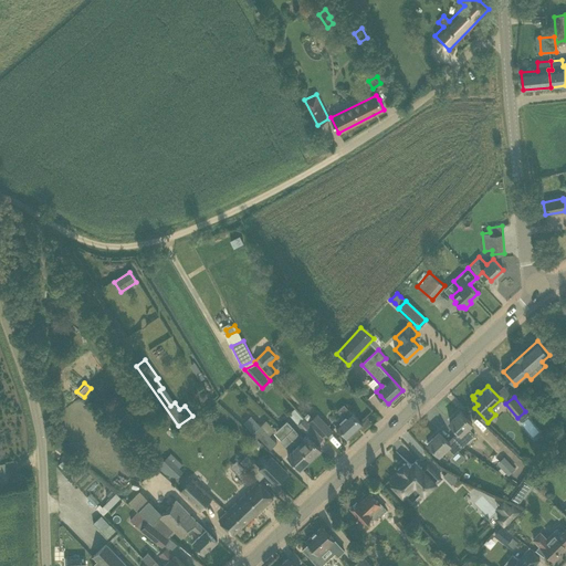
[(337,410),(342,415),(344,418),(336,425),(348,438),(363,423),(344,404),(337,410)]
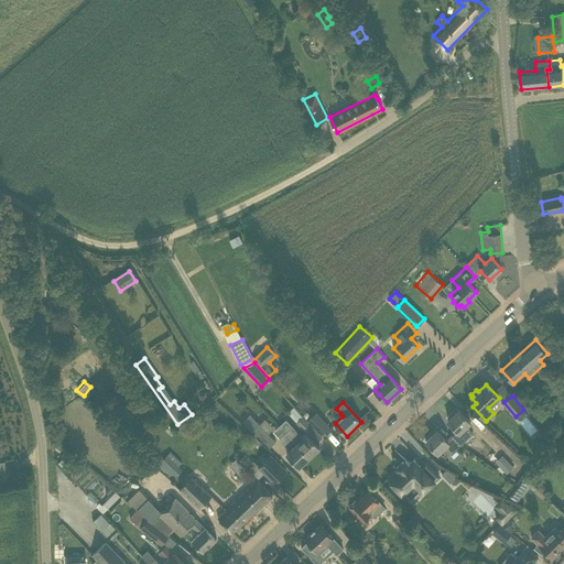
[(303,416),(293,407),(288,412),(306,432),(312,426),(303,416)]
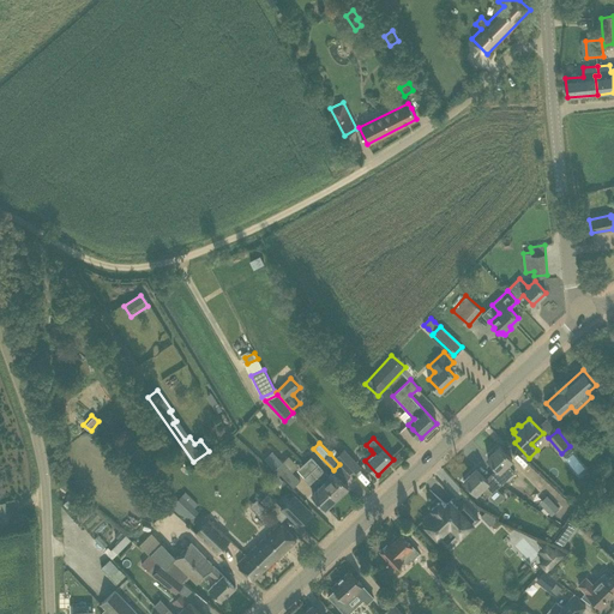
[(500,446),(488,458),(498,468),(492,474),(503,485),(516,471),(507,464),(512,459),(509,455),(500,446)]
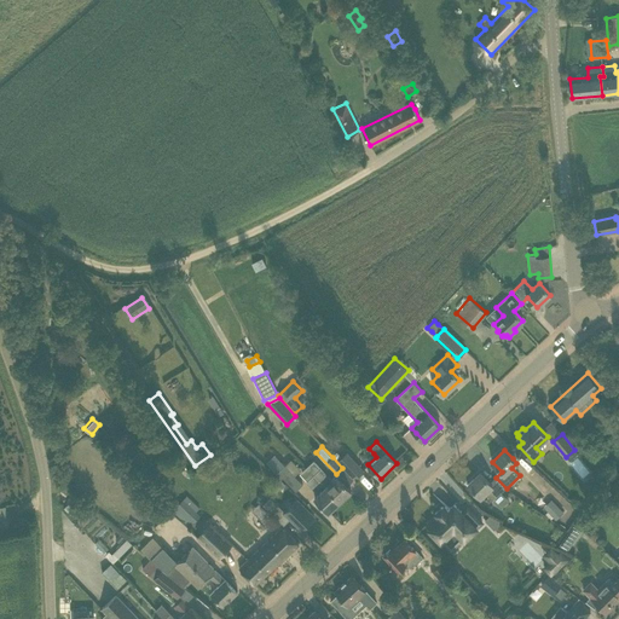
[(347,452),(337,461),(354,478),(363,470),(347,452)]
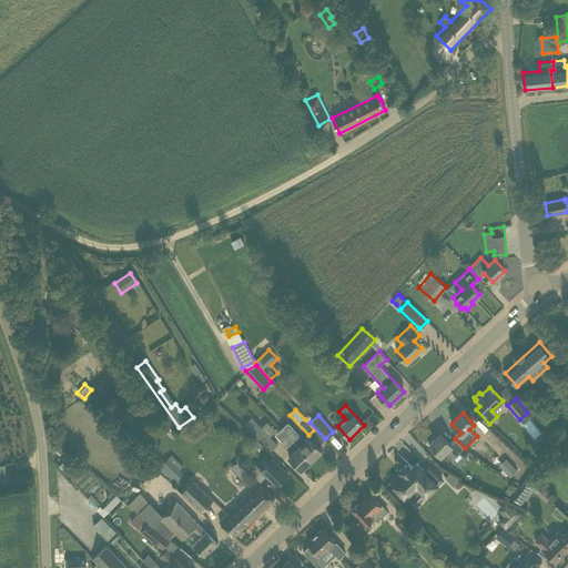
[(253,417),(244,425),(257,439),(260,437),(272,449),(277,444),(271,436),(262,426),(253,417)]
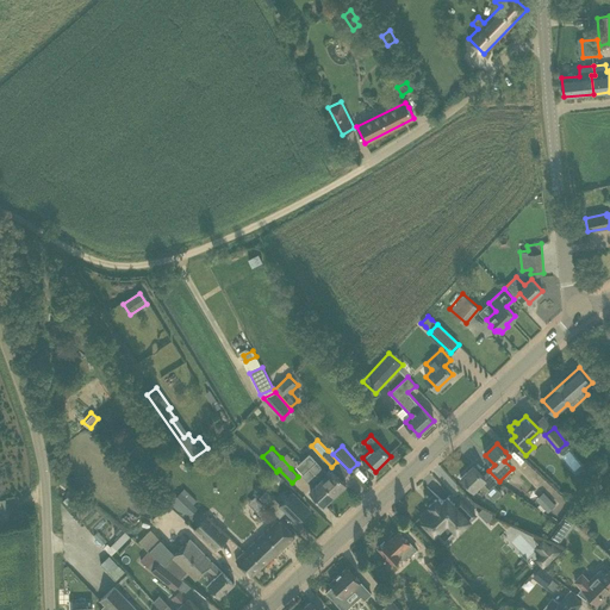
[(303,460),(322,480),(335,493),(346,484),(332,470),(328,474),(309,454),(303,460)]
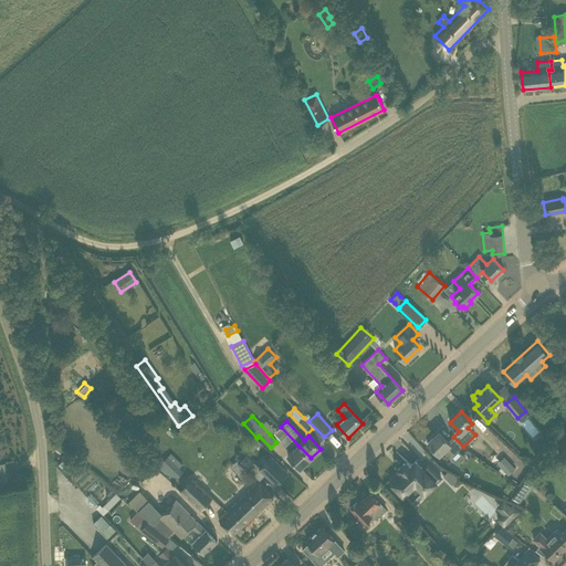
[(301,468),(311,458),(299,446),(281,427),(274,432),(292,451),(289,454),(301,468)]
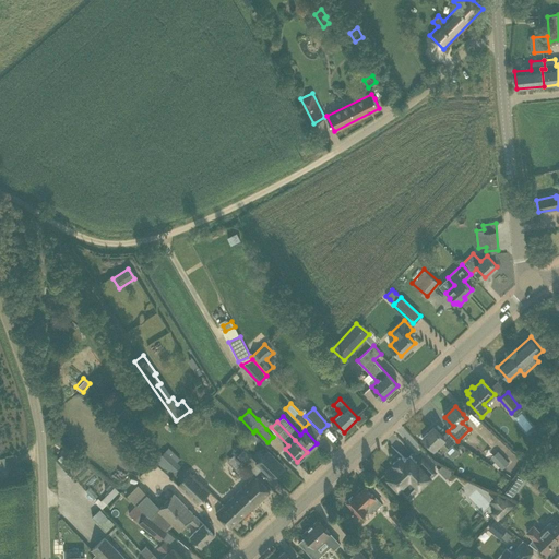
[(433,427),(423,437),(430,444),(435,449),(439,445),(445,452),(452,459),(460,452),(453,444),(458,441),(448,431),(442,436),(433,427)]
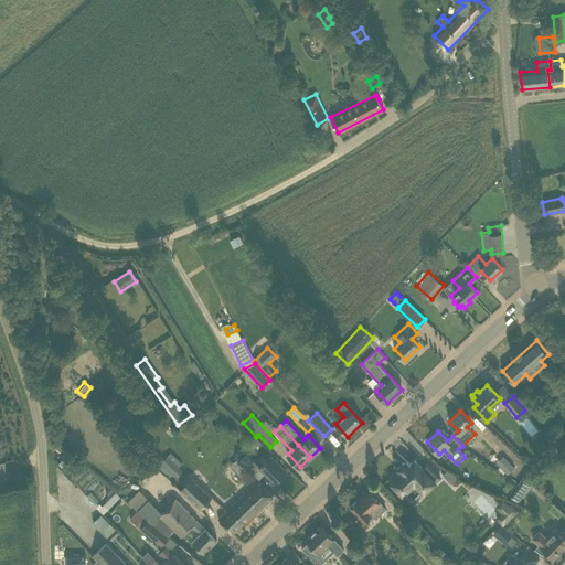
[(255,437),(251,441),(255,447),(260,441),(255,437)]
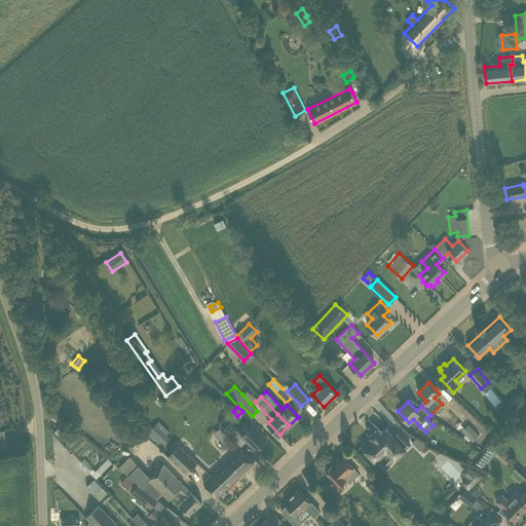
[(144,430),(161,448),(171,439),(166,435),(170,431),(158,420),(150,430),(147,427),(144,430)]
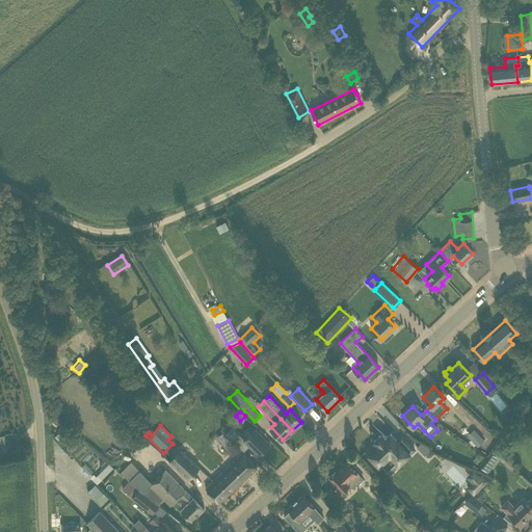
[(225,433),(244,451),(249,445),(260,455),(270,444),(257,430),(246,441),(232,427),(225,433)]
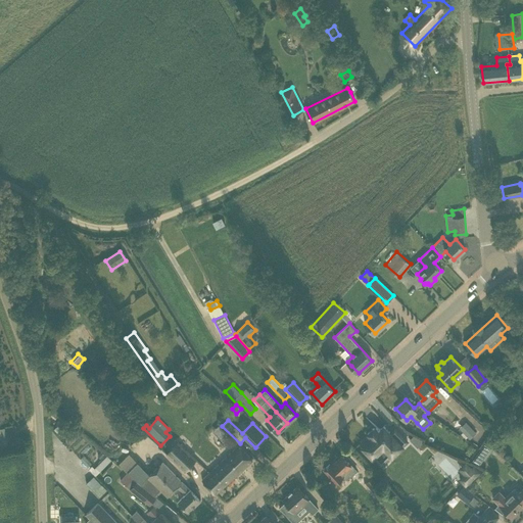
[(134,424),(133,425),(128,431),(137,440),(143,433),(134,424)]
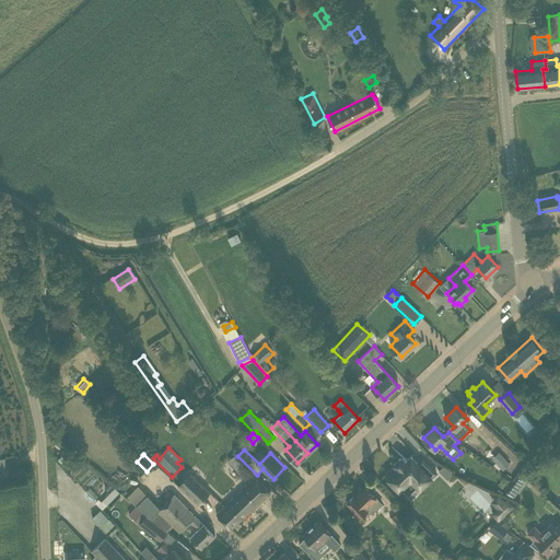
[(395,465),(386,474),(389,477),(387,479),(398,491),(400,489),(410,479),(420,488),(420,489),(432,478),(432,477),(436,473),(422,458),(418,463),(411,456),(406,461),(403,457),(401,459),(400,457),(398,459),(395,463),(394,464),(395,465)]
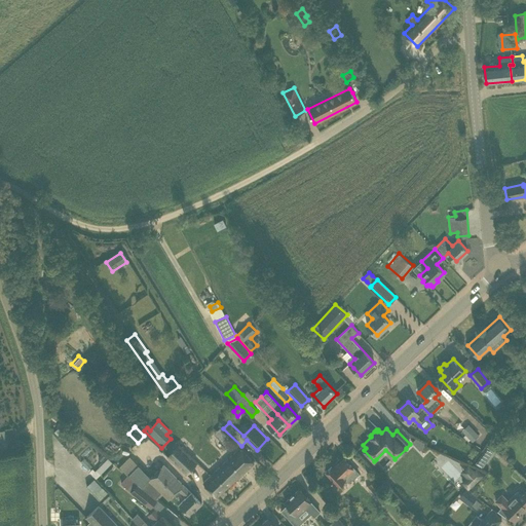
[(474,429),(467,436),(473,441),(479,435),(474,429)]
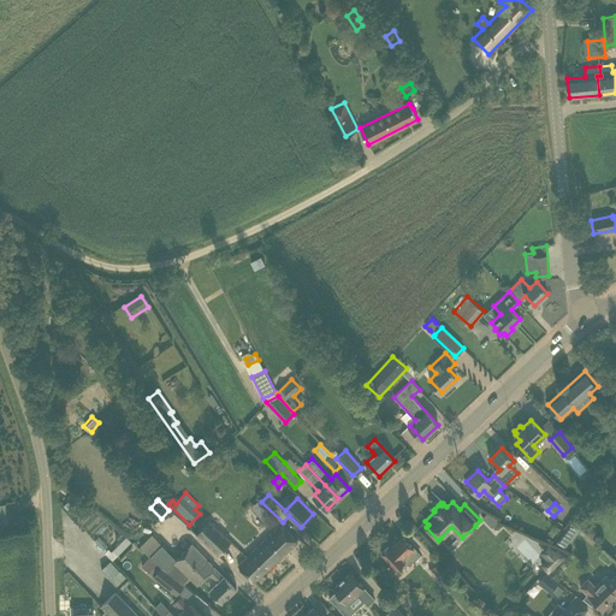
[(231,540),(209,520),(196,534),(218,555),(231,540)]
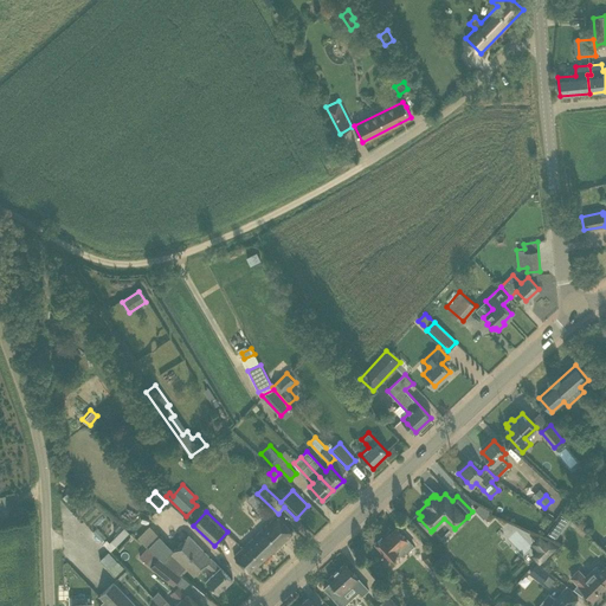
[(547,533),(554,539),(567,519),(559,514),(547,533)]
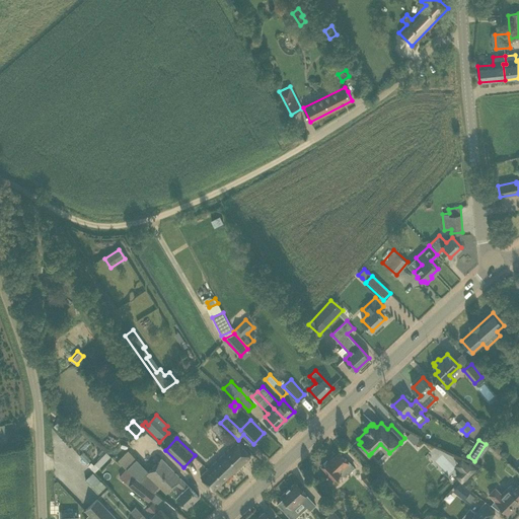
[(250,456),(237,442),(202,475),(214,490),(231,474),(250,456)]
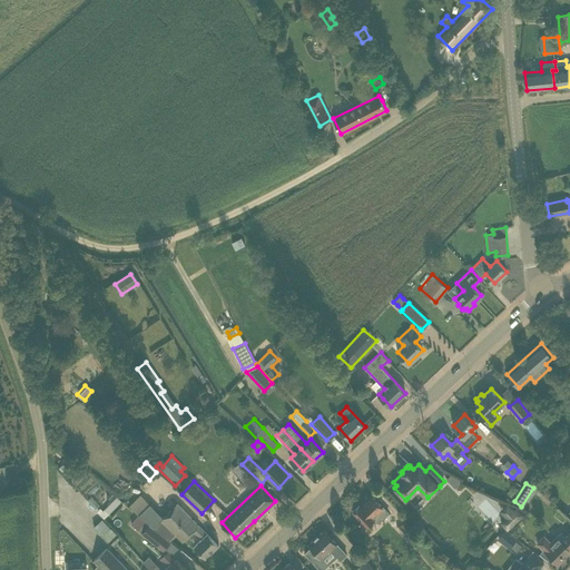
[(121,501),(117,497),(104,510),(100,508),(97,511),(104,518),(121,501)]
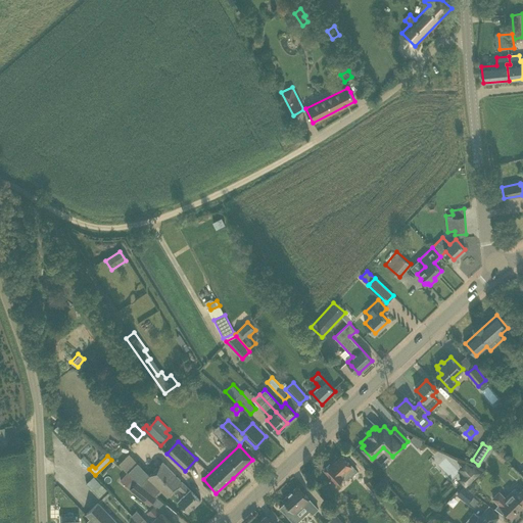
[(335,459),(325,469),(330,475),(330,476),(331,476),(335,480),(337,482),(343,476),(346,480),(352,474),(353,475),(358,471),(349,463),(342,456),(337,461),(335,459)]
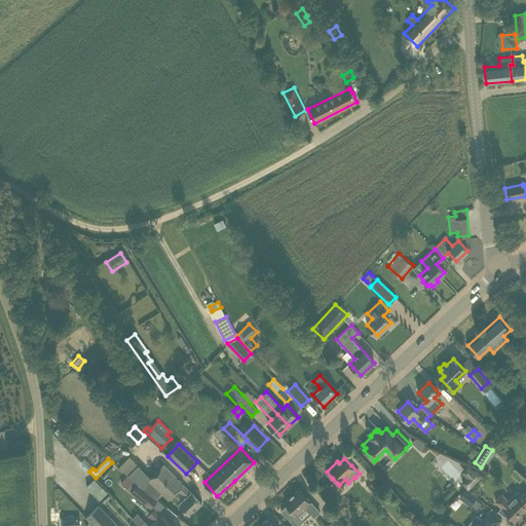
[(155,498),(161,492),(170,499),(179,490),(186,497),(180,503),(190,514),(201,503),(164,464),(151,478),(139,464),(128,476),(155,498)]
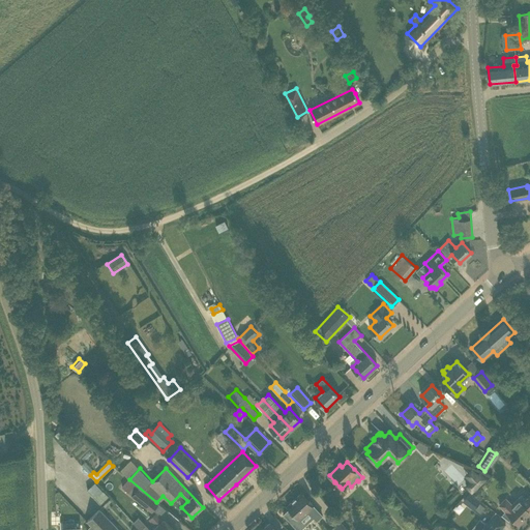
[(156,502),(129,479),(128,478),(122,487),(133,496),(152,511),(158,504),(156,502)]
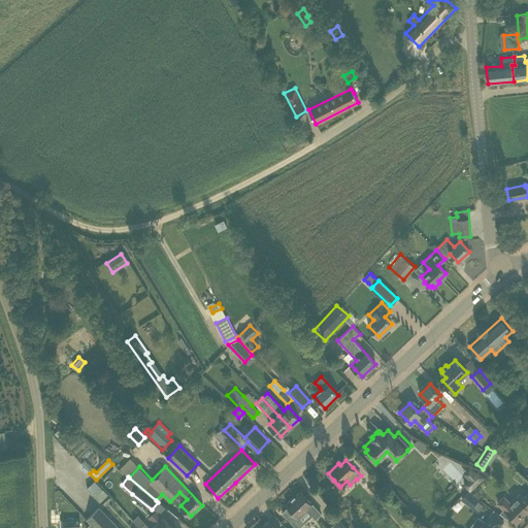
[(99,502),(107,494),(93,480),(85,487),(99,502)]
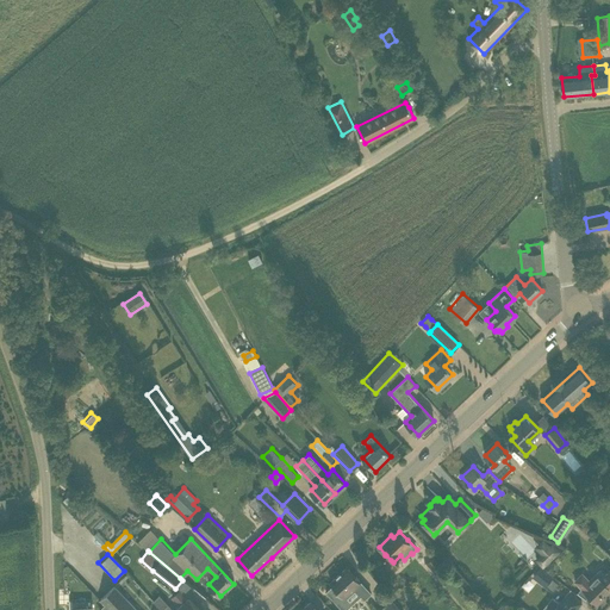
[(436,574),(446,566),(435,555),(427,564),(436,574)]
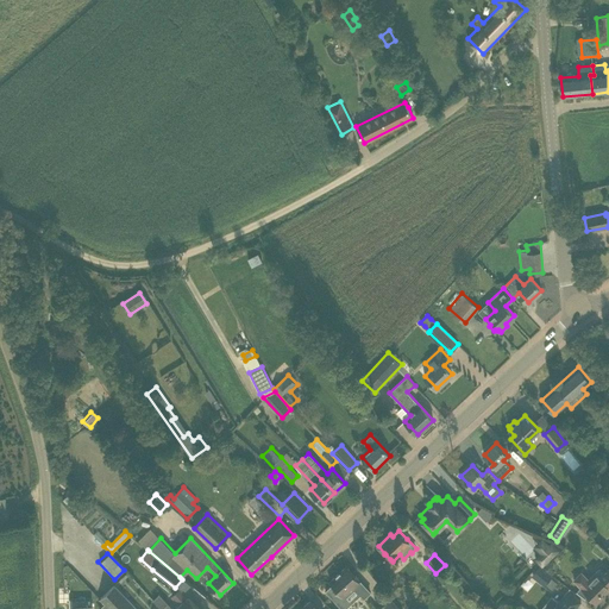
[(532,576),(545,585),(551,591),(559,581),(552,576),(540,565),(532,576)]
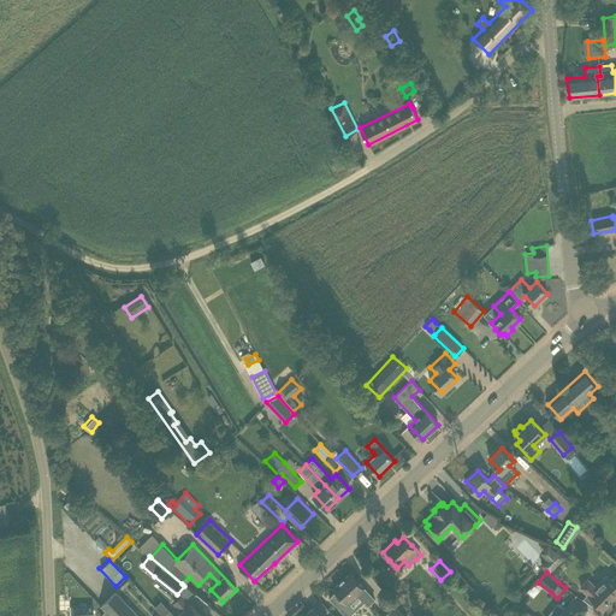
[(365,587),(350,573),(333,588),(348,604),(359,594),(368,605),(374,599),(365,588),(365,587)]
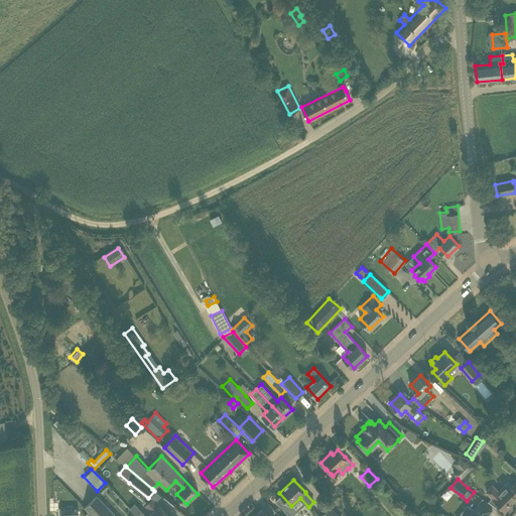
[(493,484),(486,491),(492,498),(489,501),(496,507),(499,504),(505,511),(511,504),(509,502),(510,501),(514,497),(515,498),(515,486),(514,484),(512,486),(508,482),(499,491),(493,484)]
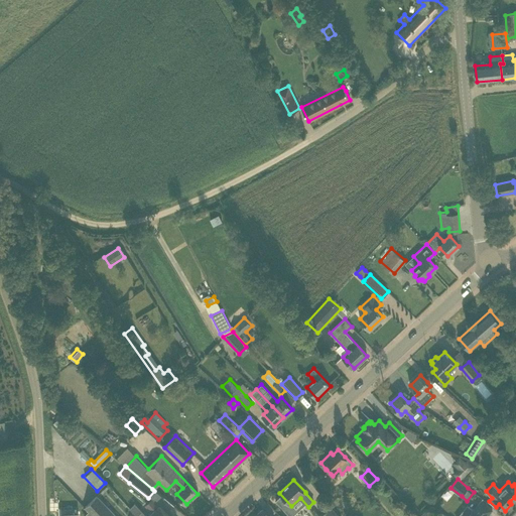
[(85,507),(93,515),(115,515),(97,496),(85,507)]
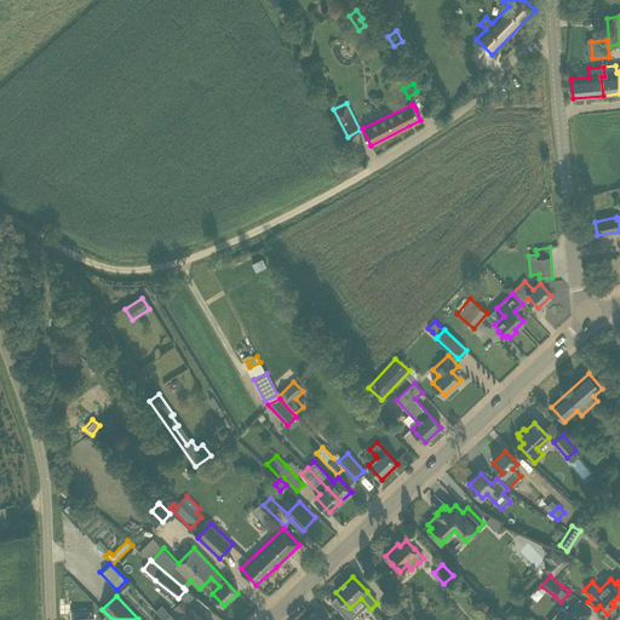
[(160,615),(164,619),(204,619),(191,607),(183,600),(176,608),(183,615),(177,619),(176,619),(166,609),(160,615)]
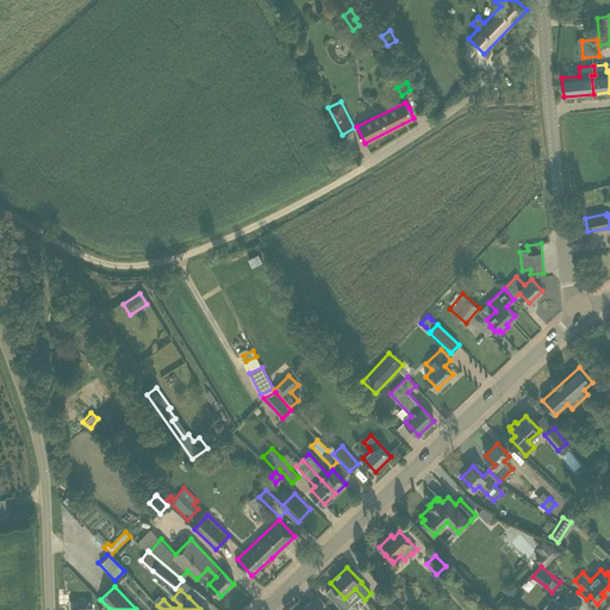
[(576,609),(582,602),(568,591),(560,603),(559,602),(554,608),(551,605),(545,607),(541,609),(576,609)]
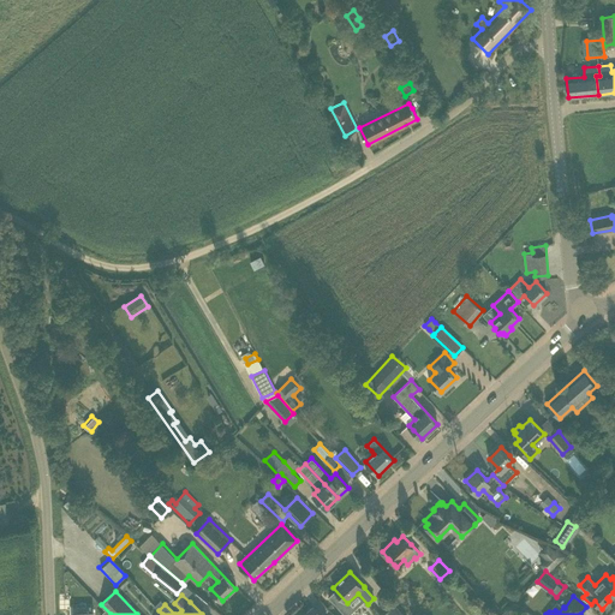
[(517,614),(525,608),(518,603),(505,614),(517,614)]
